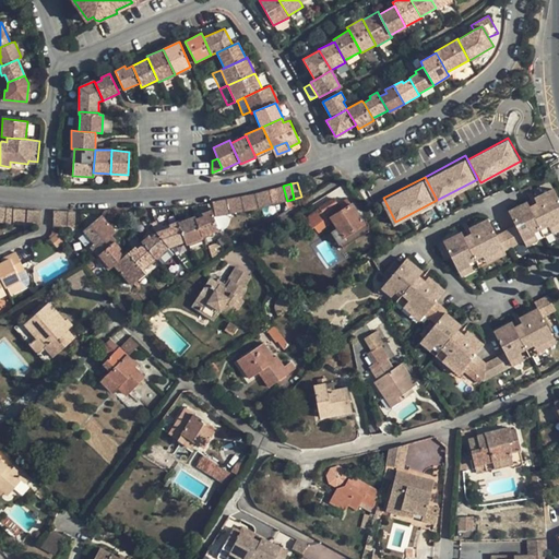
[(276,188),(280,202),(287,201),(283,186),(276,188)]
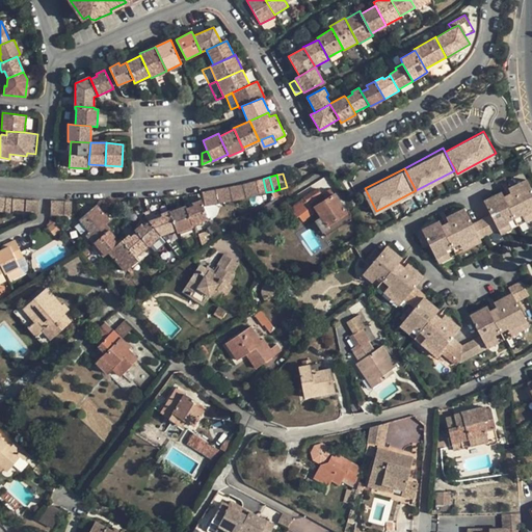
[(256,180),(260,194),(266,192),(263,179),(256,180)]
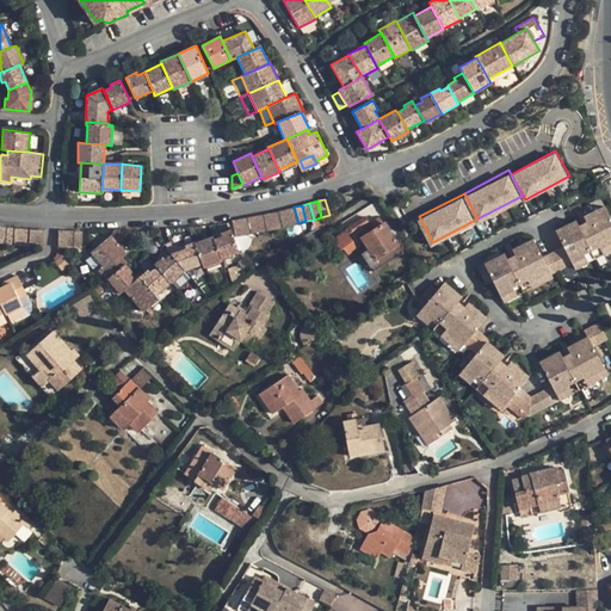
[(287,209),(291,226),(298,223),(294,207),(287,209)]
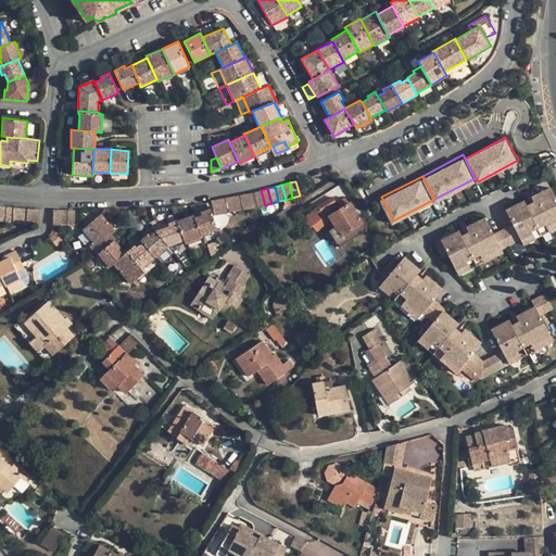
[(529,215),(536,229),(543,226),(544,228),(555,222),(555,203),(548,189),(530,198),(532,203),(536,212),(529,215)]
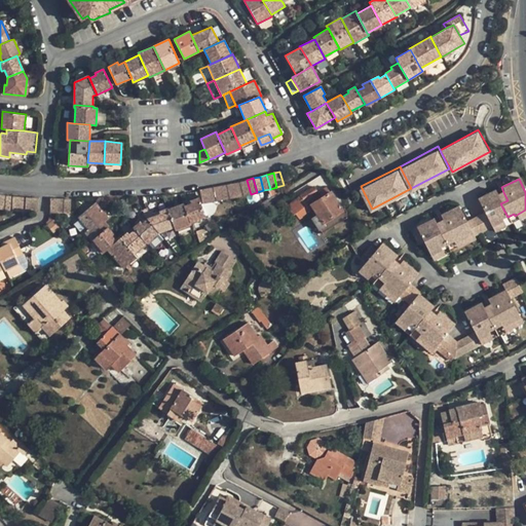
[(239,182),(243,196),(251,194),(247,180),(239,182)]
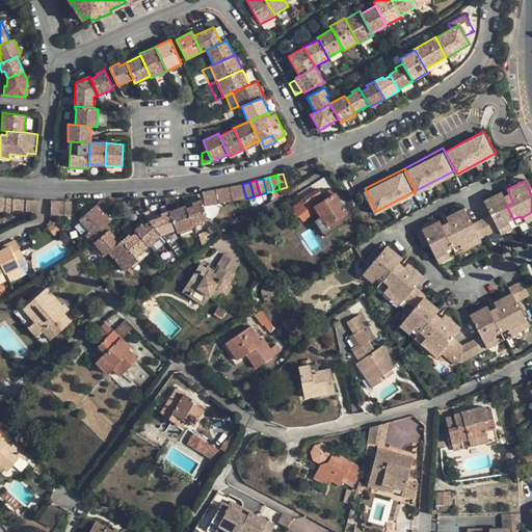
[(242,184),(236,185),(239,200),(246,198),(242,184)]
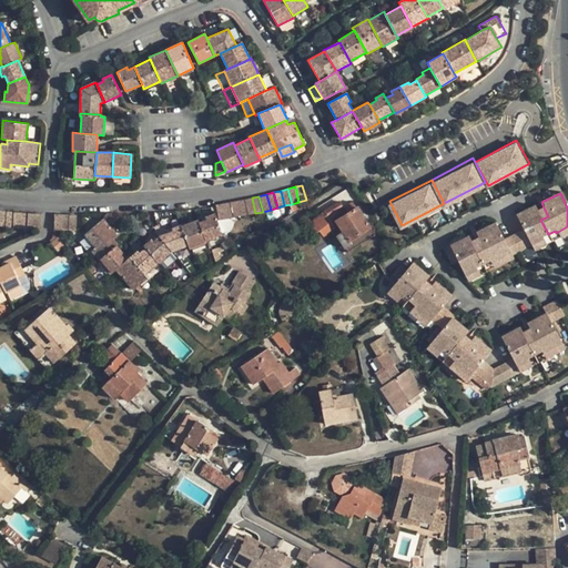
[(244,200),(247,214),(255,213),(252,198),(244,200)]
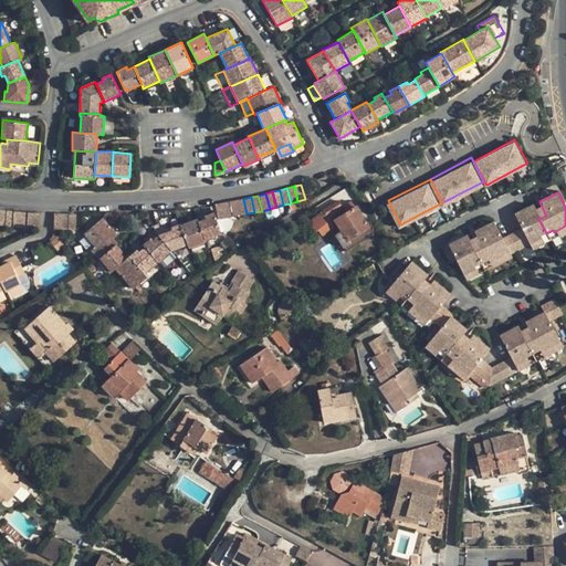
[(237,200),(239,216),(247,213),(243,199),(237,200)]
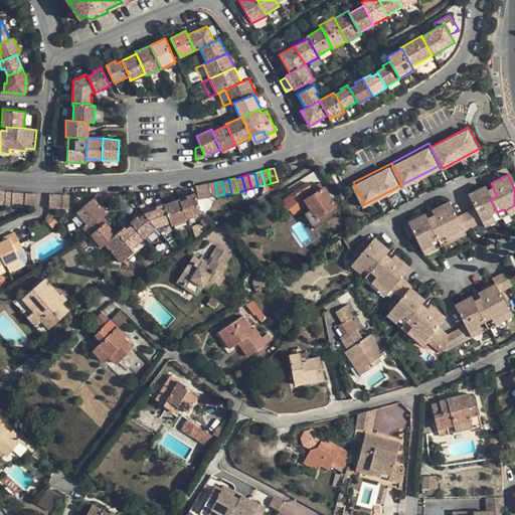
[(208,183),(211,197),(217,196),(215,182),(208,183)]
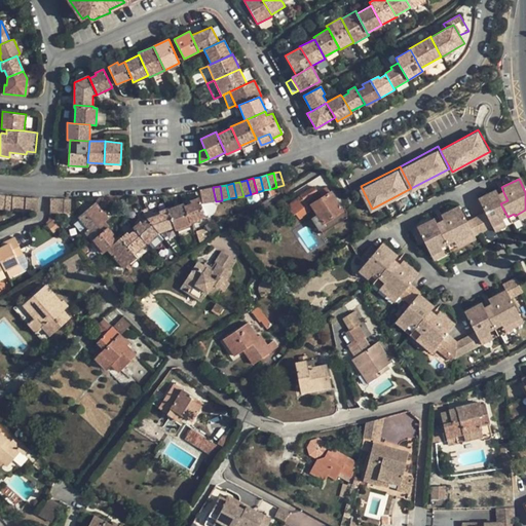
[(207,188),(210,202),(216,201),(213,187),(207,188)]
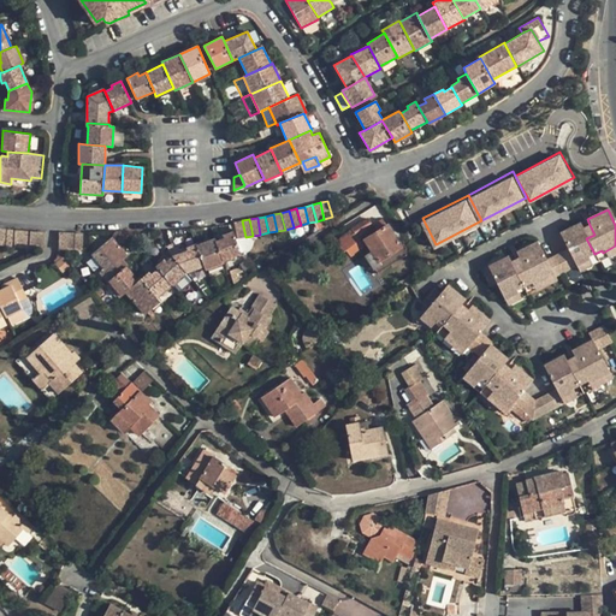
[(235,221),(237,238),(246,237),(242,220),(235,221)]
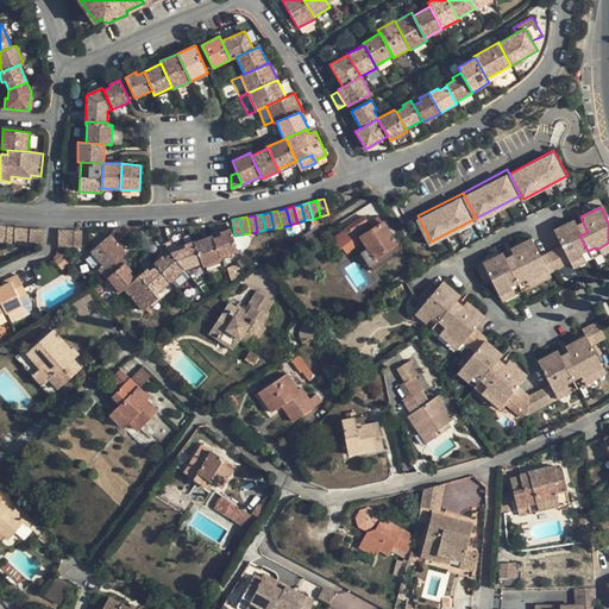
[(341,249),(346,255),(359,246),(353,236),(357,233),(365,227),(369,226),(362,218),(332,240),(339,251),(341,249)]
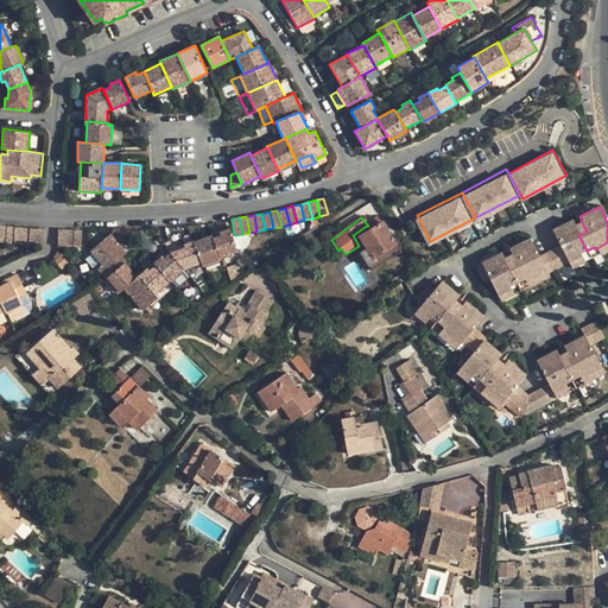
[(360,253),(369,267),(377,263),(379,267),(400,253),(401,246),(388,227),(385,228),(382,223),(381,223),(377,217),(369,223),(374,229),(367,233),(360,238),(367,248),(360,253)]
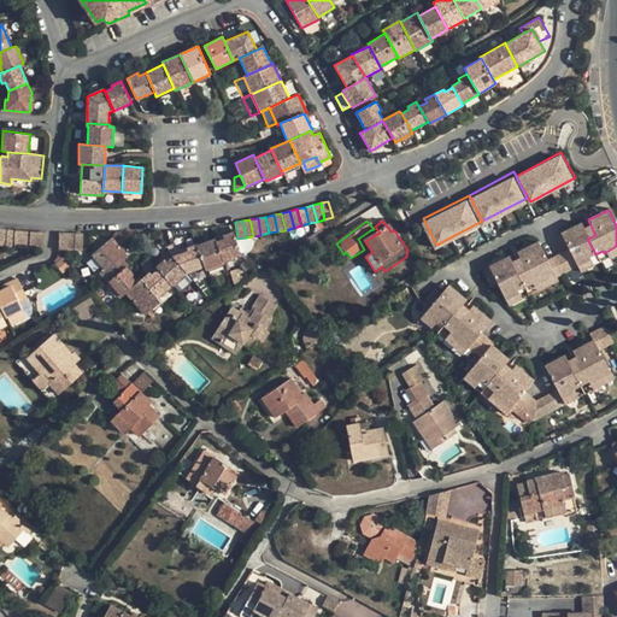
[(568,251),(576,268),(589,262),(588,258),(595,254),(587,239),(582,229),(580,224),(559,234),(568,251)]
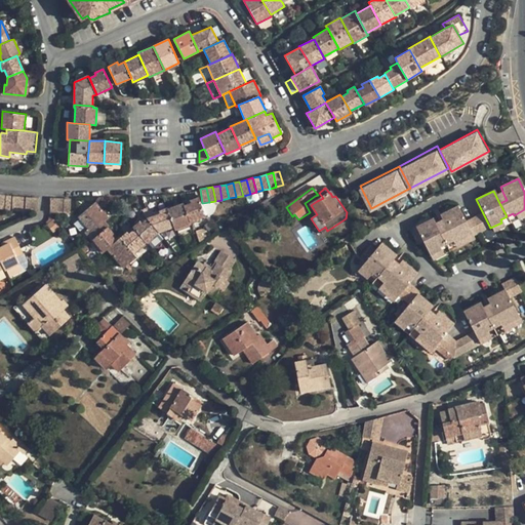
[(495,195),(499,203),(507,200),(502,192),(495,195)]
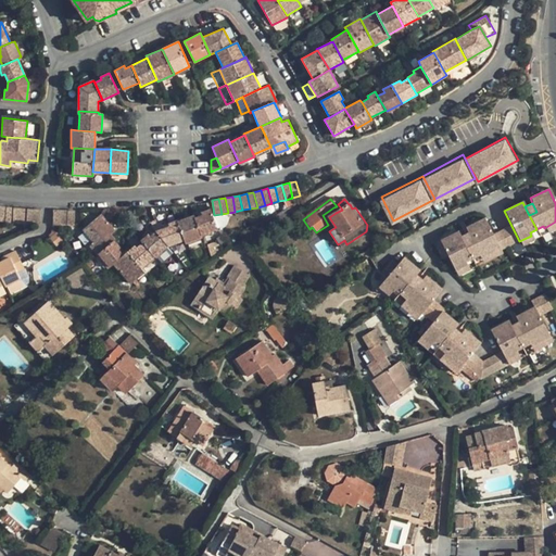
[(7,205),(4,222),(12,223),(14,206),(7,205)]
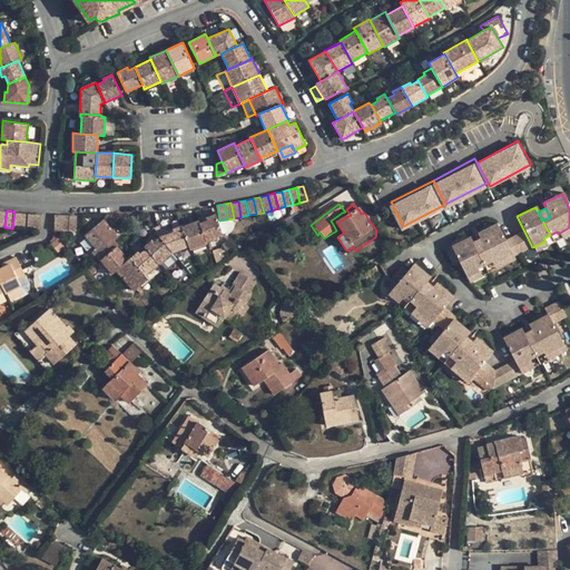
[(337,223),(344,218),(342,213),(334,218),(337,223)]
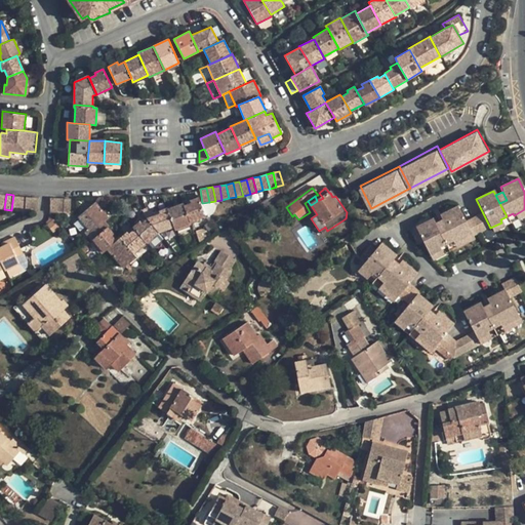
[(50,197),(48,212),(55,212),(57,198),(50,197)]
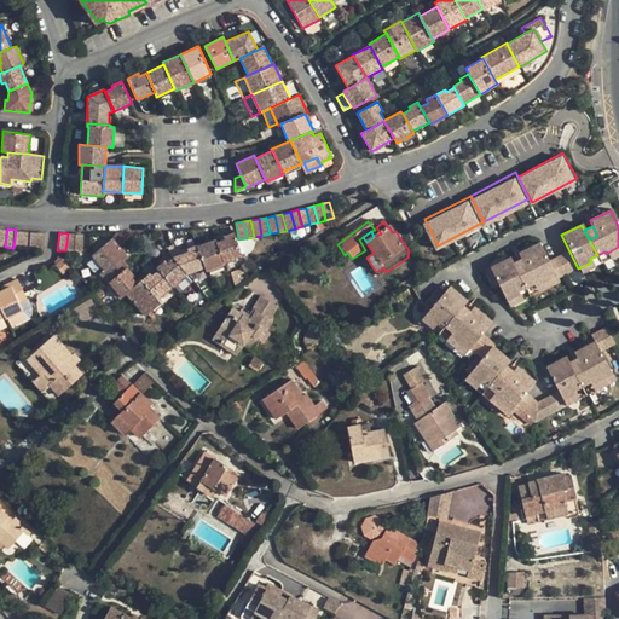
[(217,242),(223,261),(242,254),(233,232),(224,236),(225,239),(217,242)]
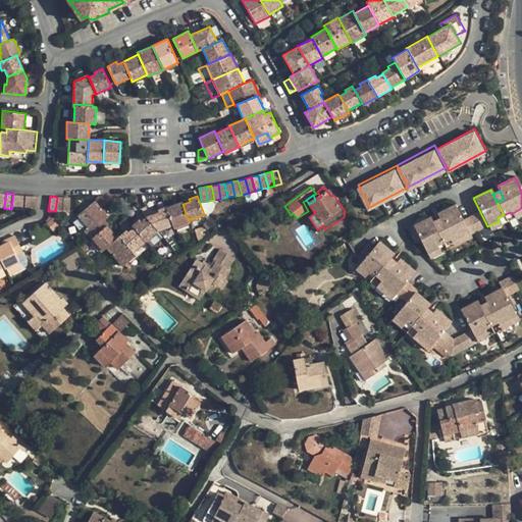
[(62,197),(62,212),(69,212),(70,198),(62,197)]
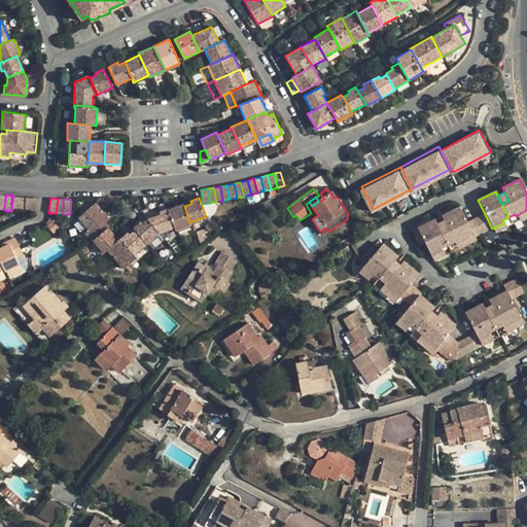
[(84,233),(92,242),(93,240),(107,227),(109,226),(105,221),(108,218),(96,203),(78,216),(89,230),(84,233)]
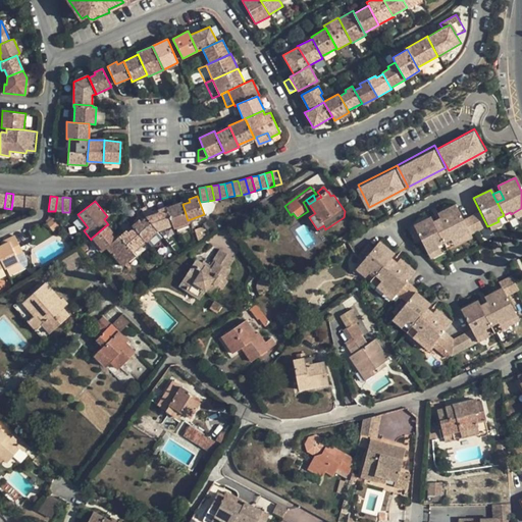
[(172,225),(173,227),(189,222),(188,220),(183,204),(181,202),(166,207),(172,225)]
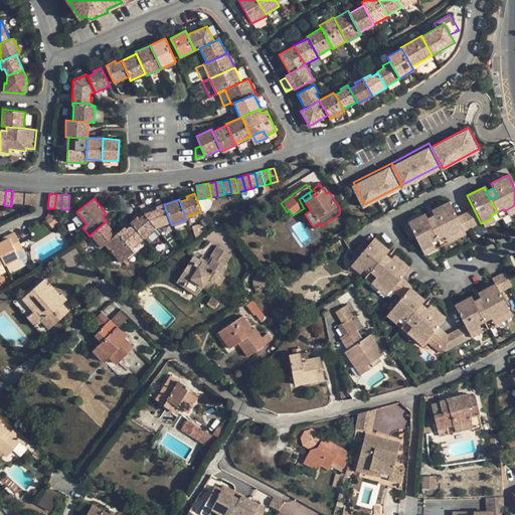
[(431,226),(437,239),(443,236),(445,238),(463,230),(457,217),(449,202),(431,211),(433,215),(437,223),(431,226)]
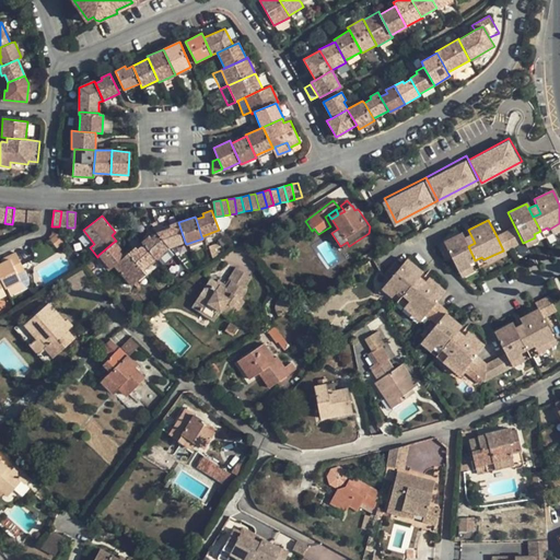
[(156,232),(168,247),(185,242),(178,222),(170,224),(171,228),(156,232)]
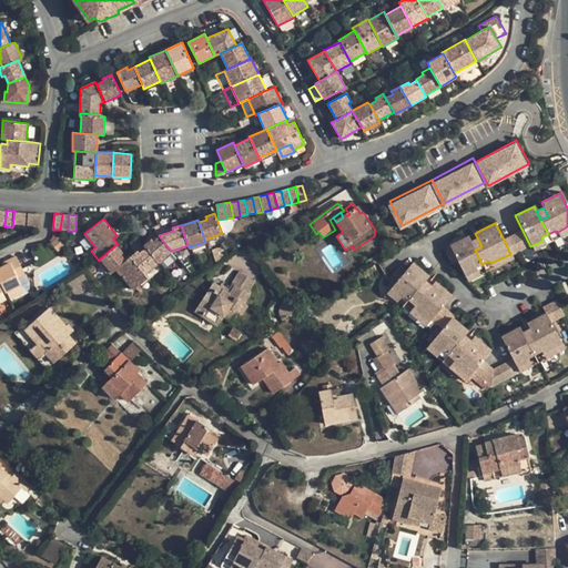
[(548,234),(551,242),(567,233),(567,226),(556,233),(555,231),(548,234)]
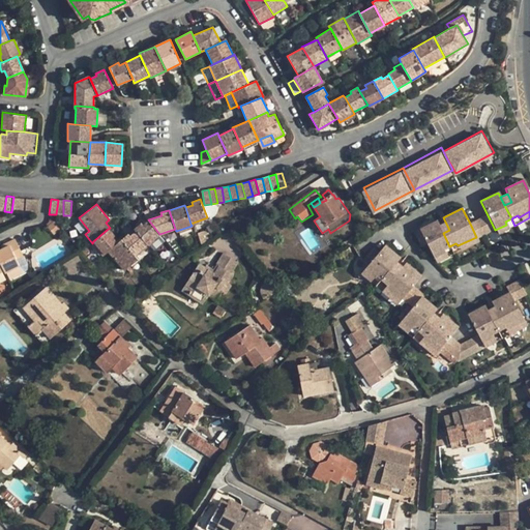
[(476,237),(477,238),(495,230),(488,215),(470,224),(476,237)]
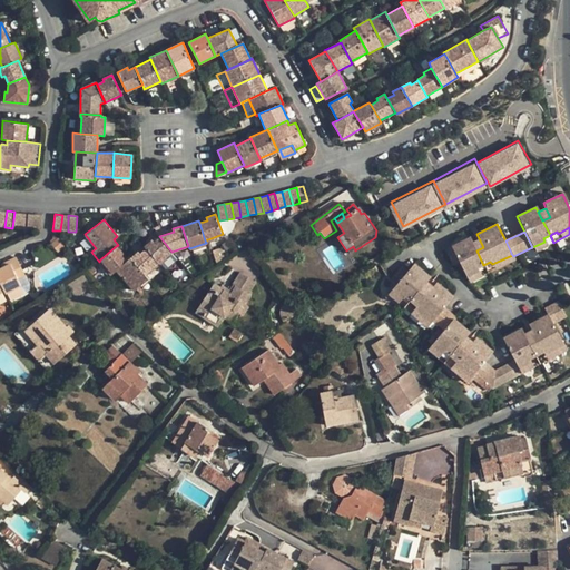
[(544,242),(532,247),(536,252),(553,243),(550,235),(543,238),(544,242)]
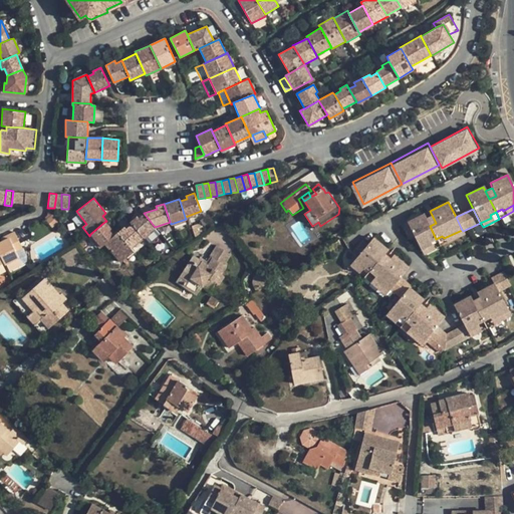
[(132,224),(143,237),(155,227),(144,213),(139,218),(137,216),(130,222),(132,224)]
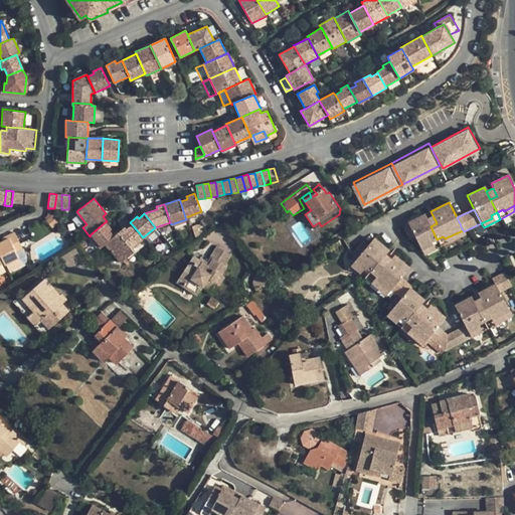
[(413,237),(420,250),(433,245),(431,242),(437,239),(431,226),(426,218),(423,214),(406,223),(413,237)]
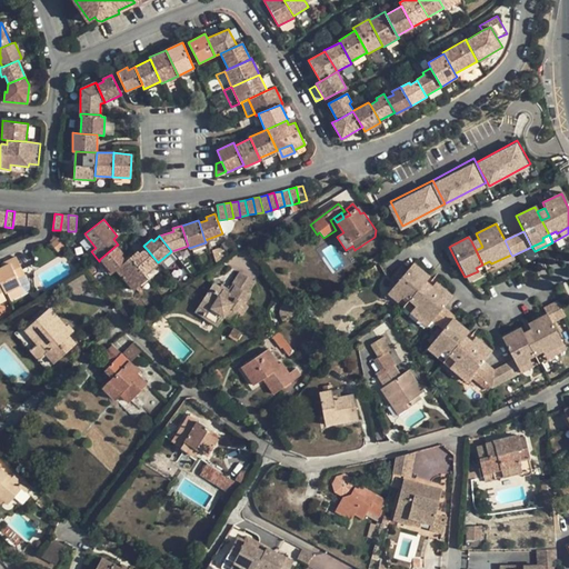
[(471,241),(476,250),(482,247),(478,238),(471,241)]
